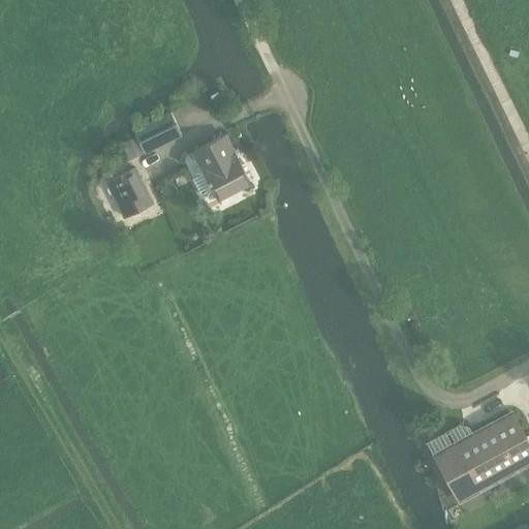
[(121,145),(128,159),(144,152),(144,153),(182,135),(170,113),(133,130),(136,136),(121,145)]
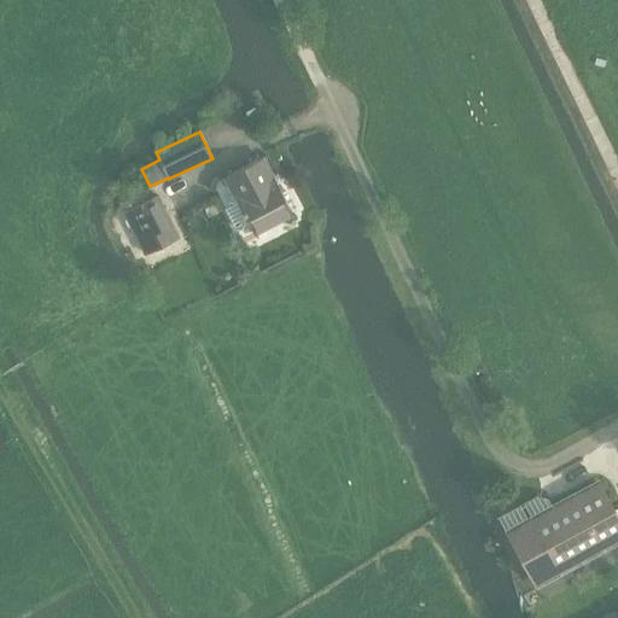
[(292,214),(263,157),(225,178),(233,193),(229,196),(225,209),(234,227),(248,232),(252,229),(254,233),(292,214)]
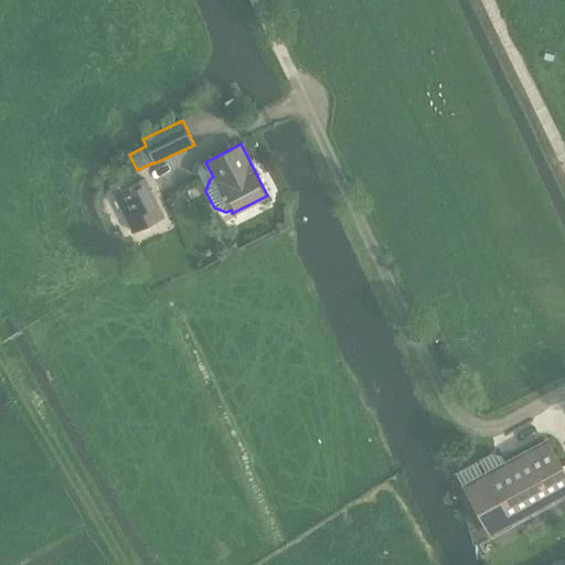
[(132,232),(163,217),(144,179),(114,194),(132,232)]
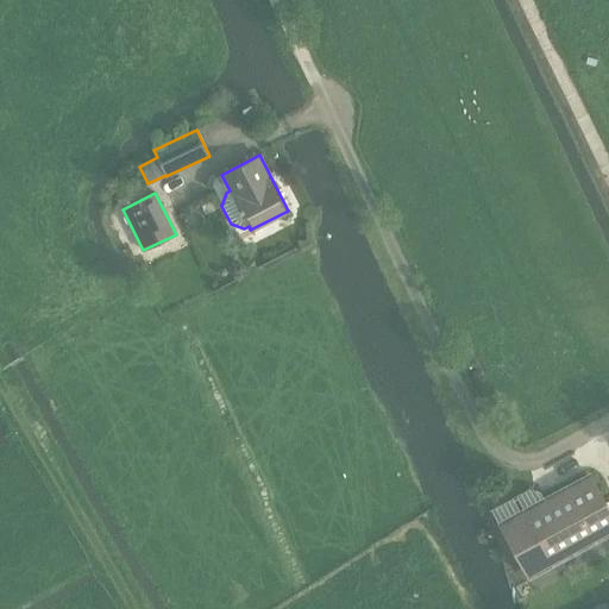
[(560,484),(558,479),(579,469),(573,459),(537,479),(544,494),(560,484)]
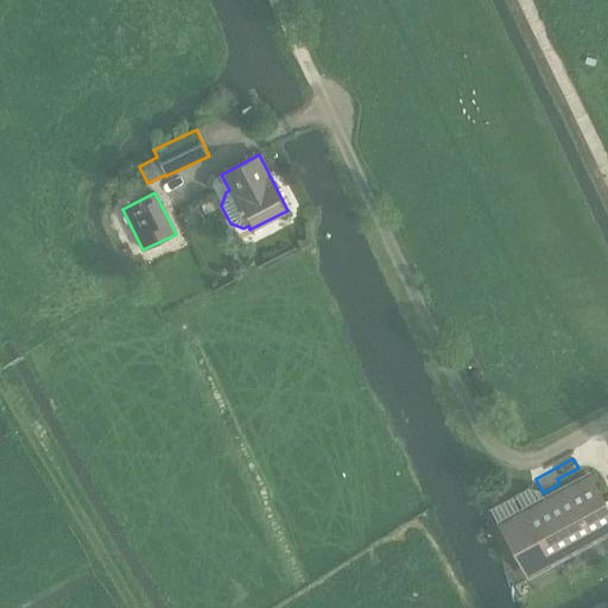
[(588,475),(500,523),(501,526),(502,525),(521,561),(525,559),(544,562),(545,564),(607,531),(607,512),(603,504),(588,475)]
